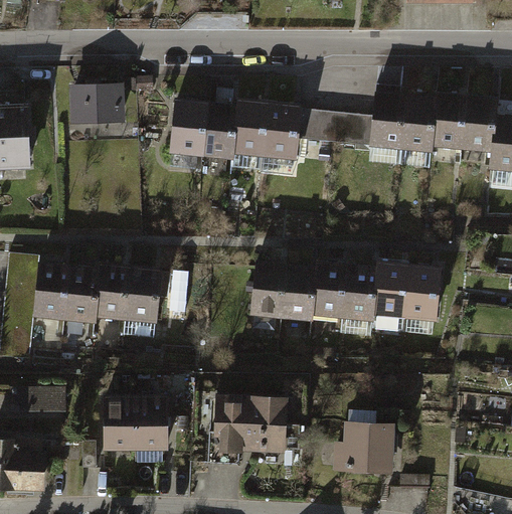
[(136,75),(136,89),(151,89),(150,74),(136,75)]
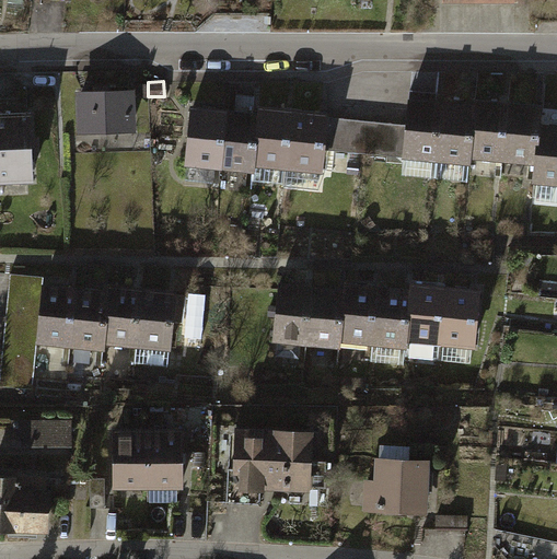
[(131,91),(74,92),(76,132),(132,131),(131,91)]
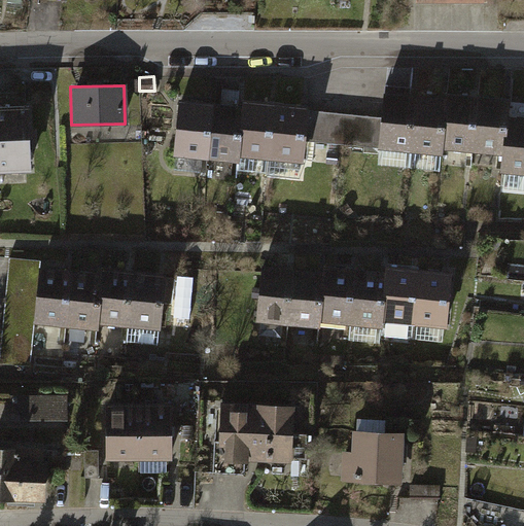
[(476,98),(446,95),(445,102),(441,148),(472,151),(476,98)]
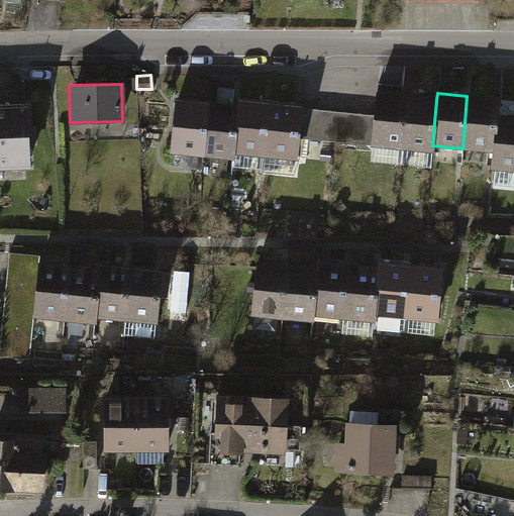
[(407,97),(377,94),(375,115),(372,145),(401,148),(407,97)]
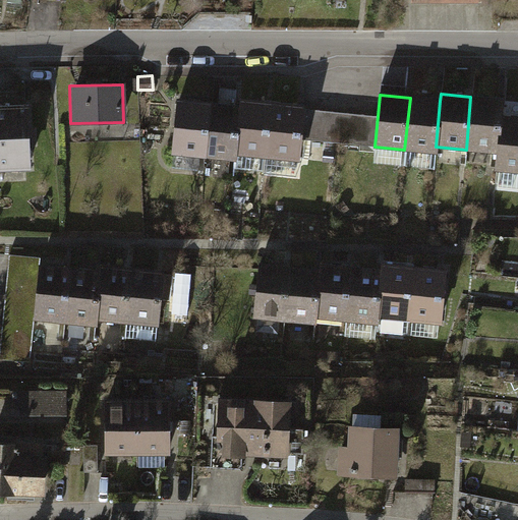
[(502,100),(470,97),(466,150),(497,153),(501,117),(502,100)]
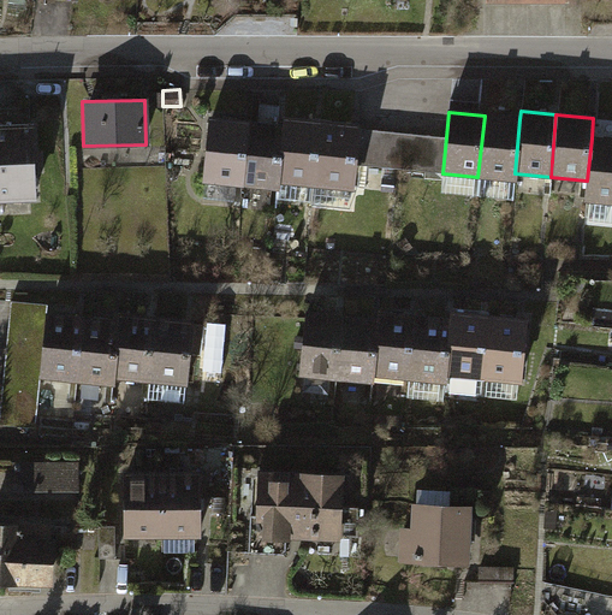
[(520,119),(485,116),(477,177),(514,181),(515,173),(520,119)]
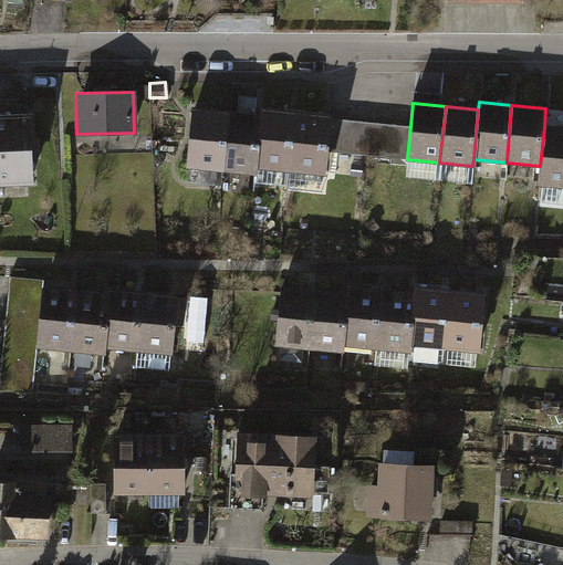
[(225,113),(191,108),(185,166),(218,169),(225,113)]
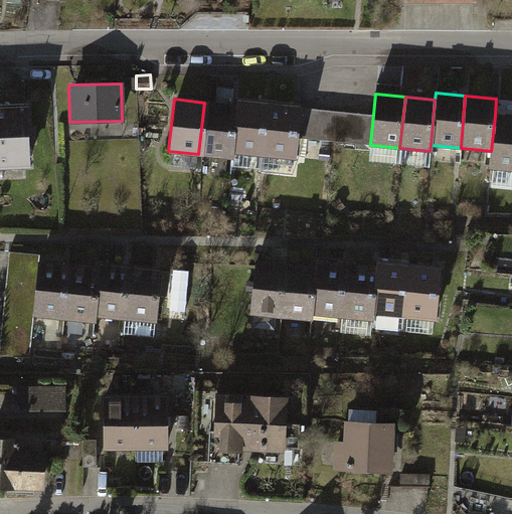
[(0,166),(25,166),(24,100),(0,100),(0,166)]
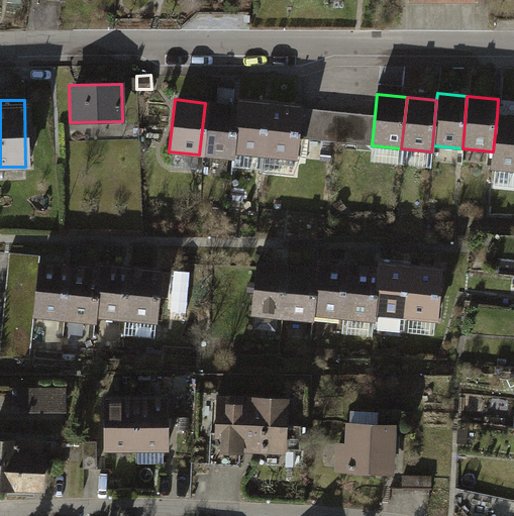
[(267,103),(237,100),(236,106),(231,152),(262,156),(267,103)]
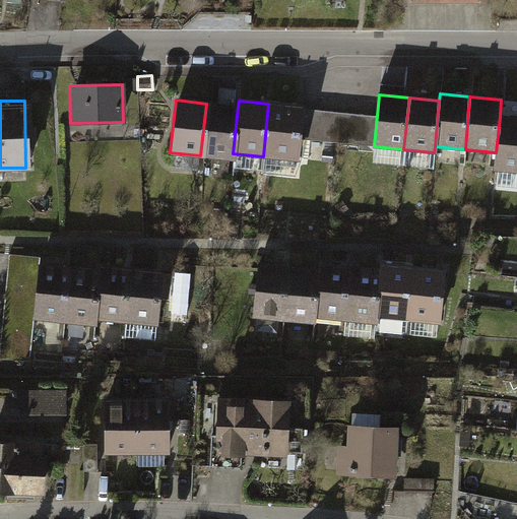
[(238,107),(206,104),(200,155),(233,159),(233,153),(238,107)]
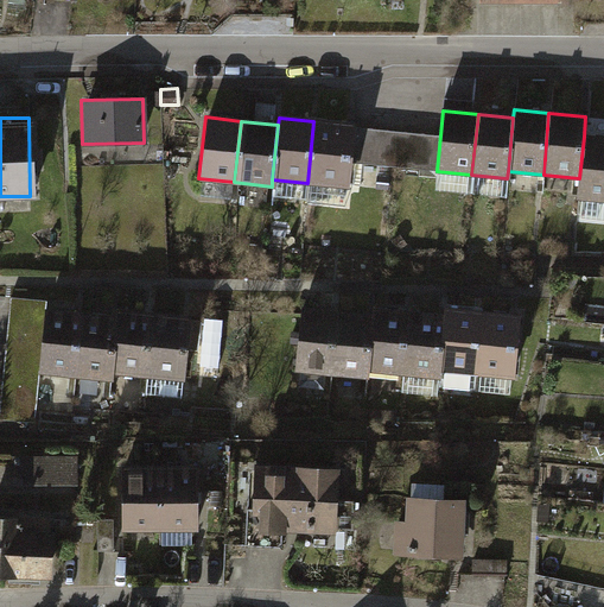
[(350,125),(313,121),(307,183),(344,187),(347,162),(350,125)]
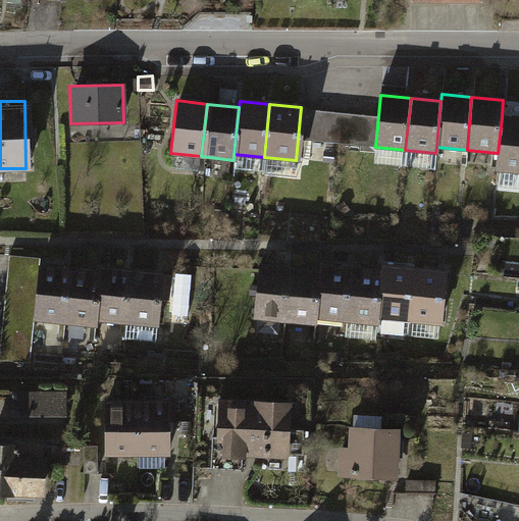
[(378,116),(301,107),(298,139),(375,147),(378,116)]
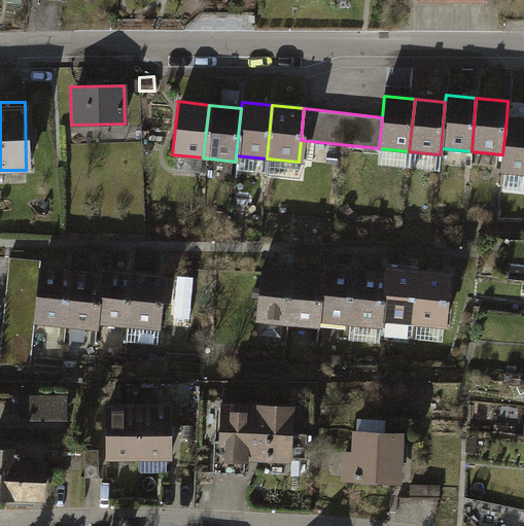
[(523,119),(507,118),(502,154),(501,172),(523,174),(523,119)]
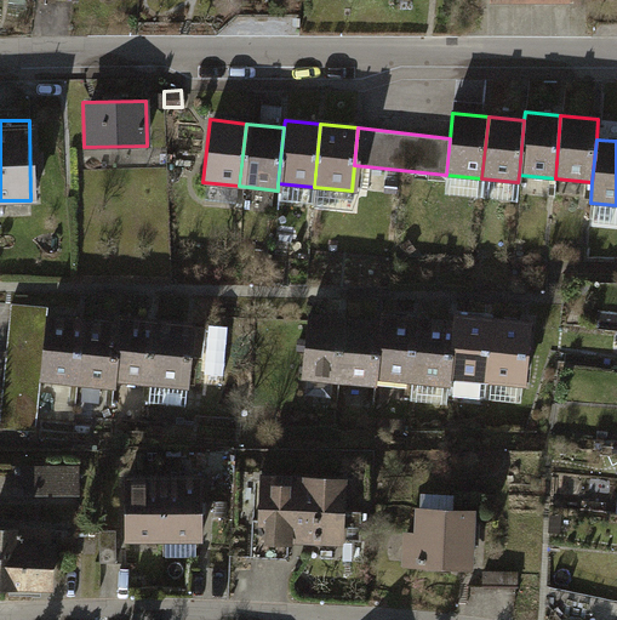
[(164,152),(146,153),(146,169),(164,169),(164,152)]
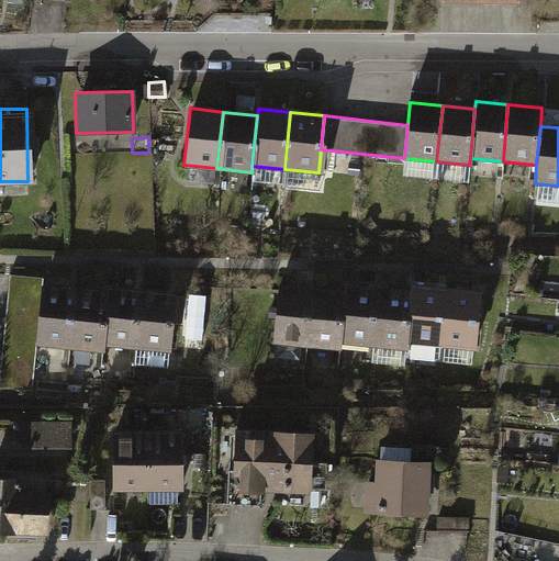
[(37,345),(45,285),(45,281),(11,278),(0,380),(0,390),(32,394),(37,345)]
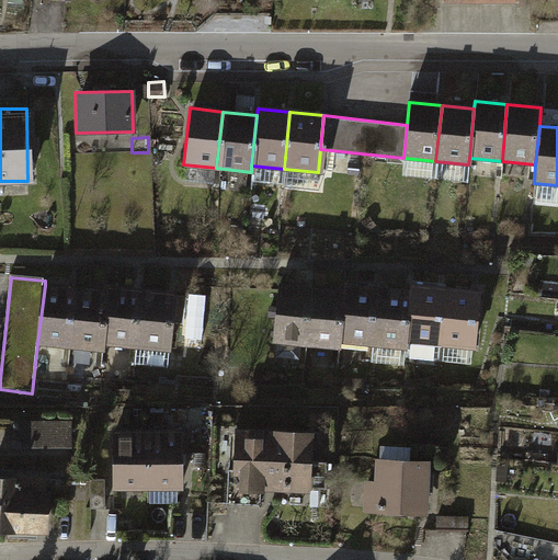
[(405,342),(436,345),(443,287),(411,283),(410,292),(405,342)]
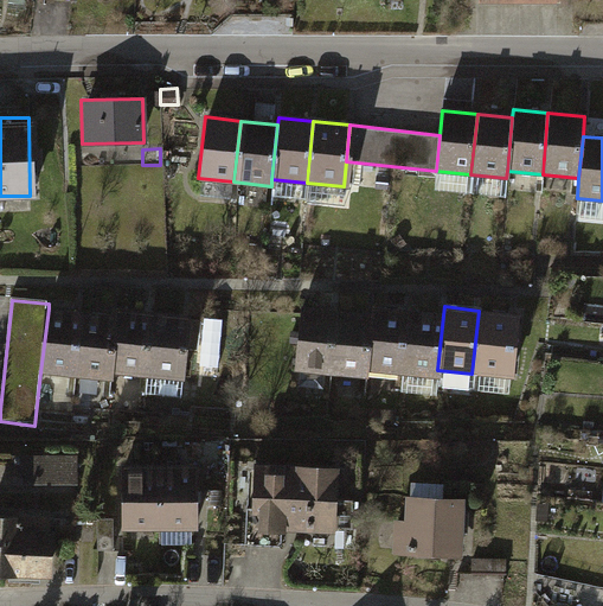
[(366,371),(402,375),(409,312),(373,307),(372,316),(366,371)]
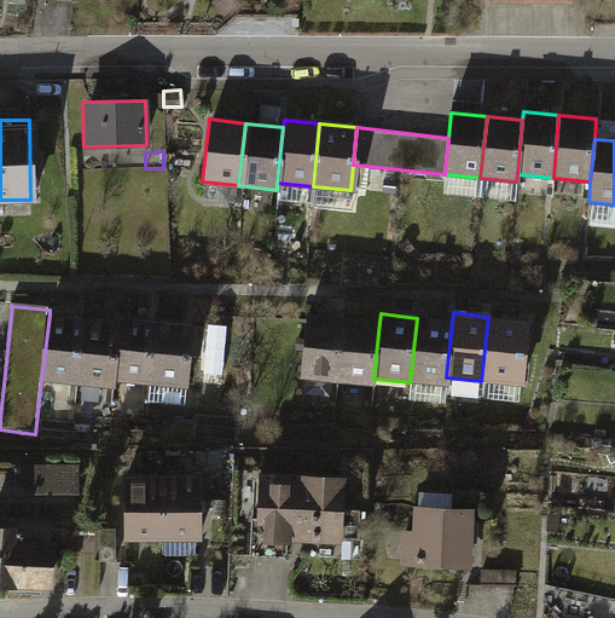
[(41,380),(79,385),(86,319),(50,315),(41,380)]
